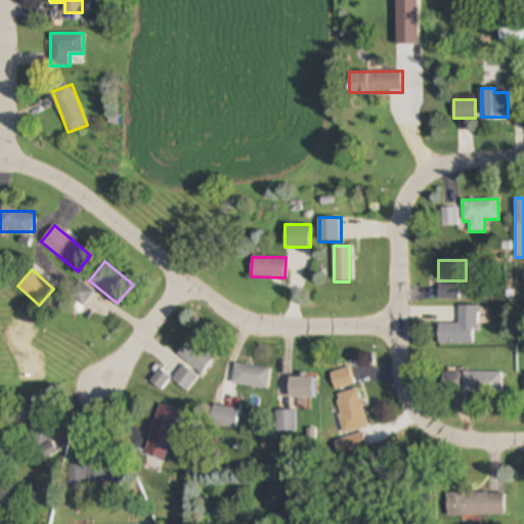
[(93,292),(80,282),(72,296),(84,305),(93,292)]
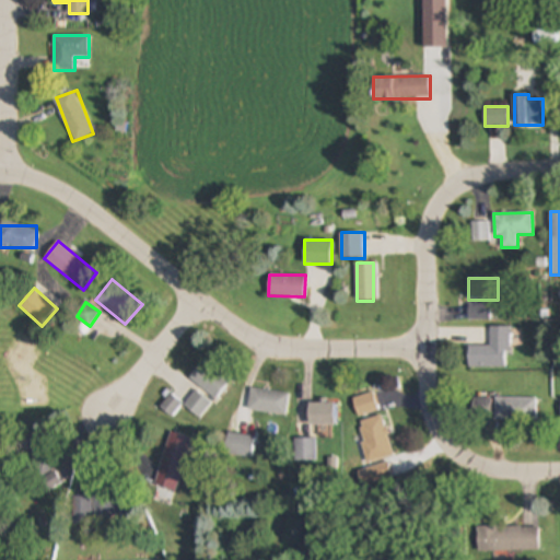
[(490,304),(468,304),(468,321),(490,321),(490,304)]
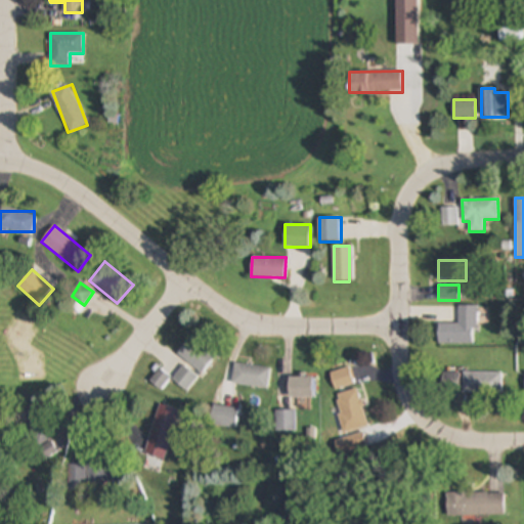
[(477,306),(459,306),(459,324),(438,324),(438,345),(477,345),(477,306)]
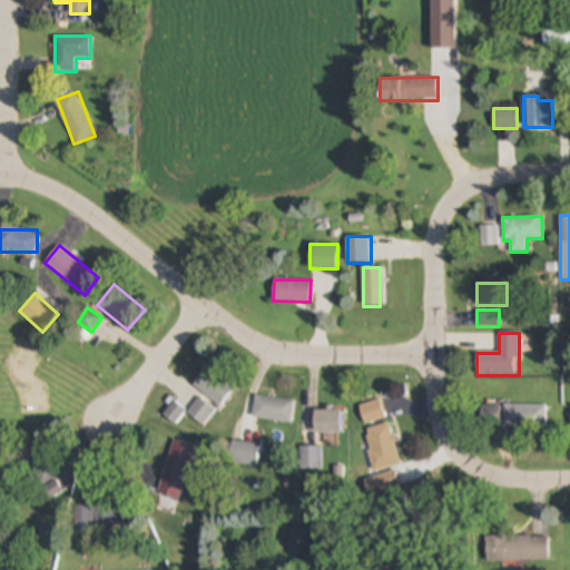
[(217,406),(235,389),(210,365),(194,384),(217,406)]
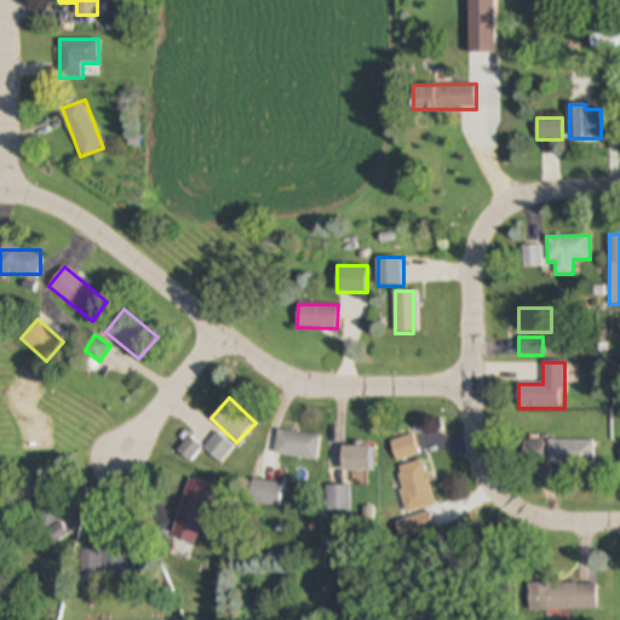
[(317,461),(321,436),(279,431),(275,457),(317,461)]
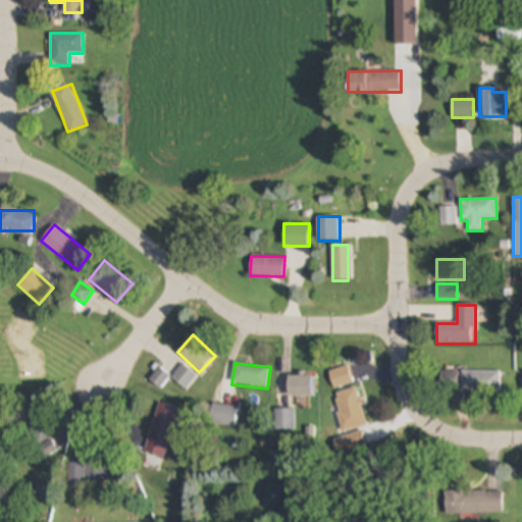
[(172,378),(187,390),(199,376),(184,364),(172,378)]
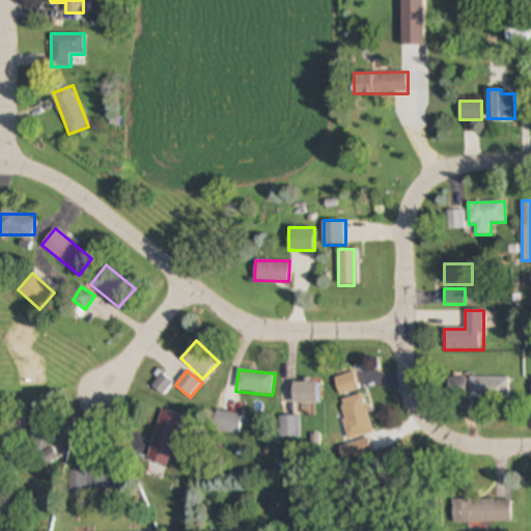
[(340,396),(360,391),(355,373),(336,379),(340,396)]
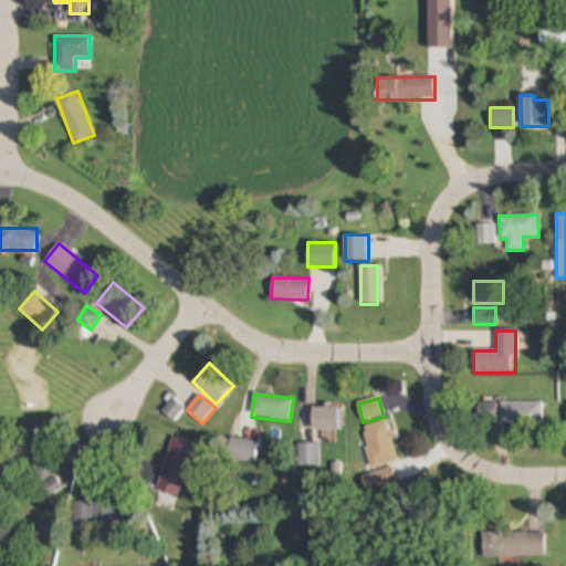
[(164,412),(174,421),(185,409),(174,399),(164,412)]
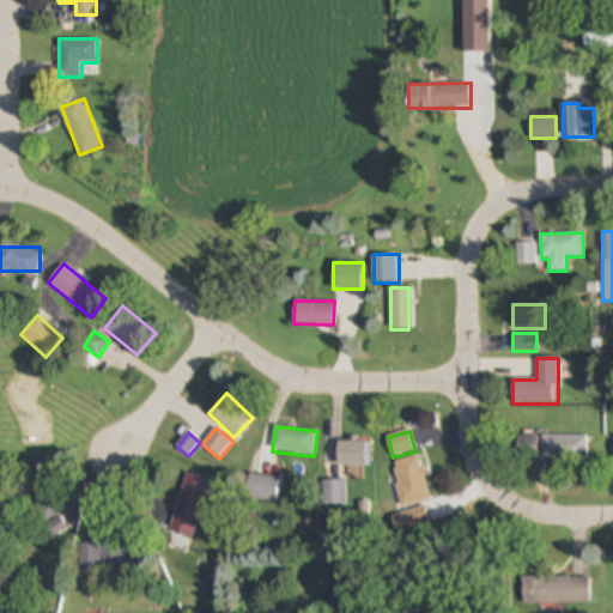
[(519,437),(519,459),(536,459),(536,437),(519,437)]
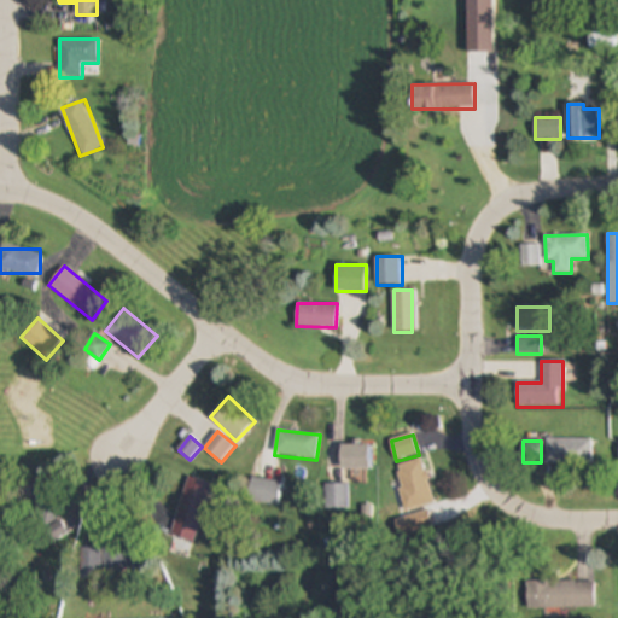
[(546,466),(593,466),(593,441),(546,441),(546,466)]
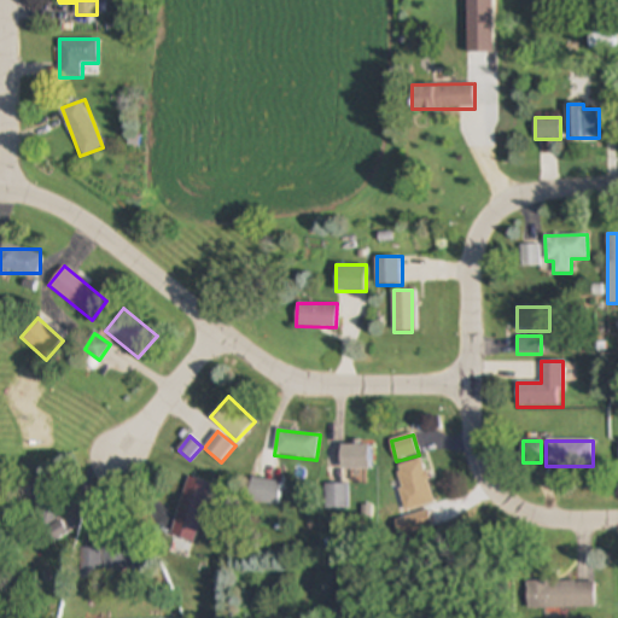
[(340,470),(372,470),(372,445),(340,445),(340,470)]
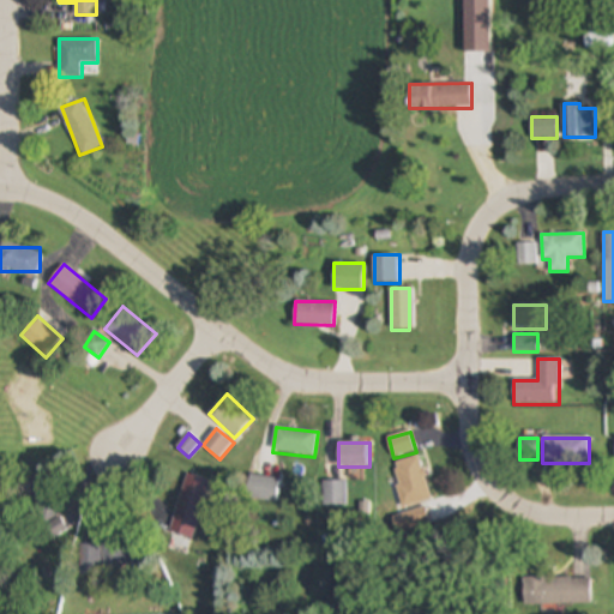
[(409,501),(432,493),(419,456),(396,464),(409,501)]
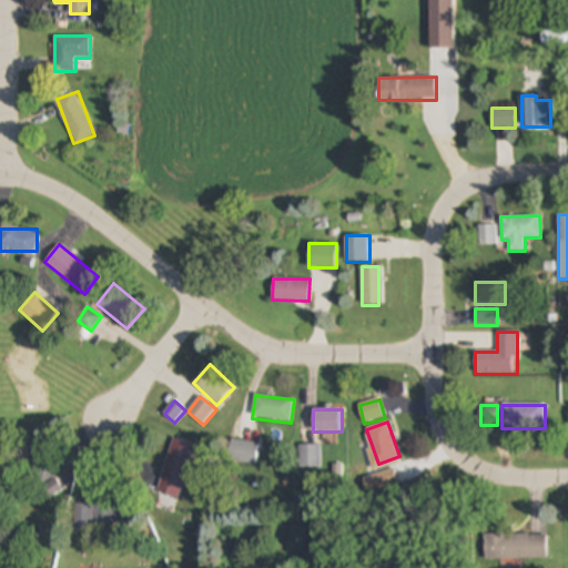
[(21,448),(43,484),(62,473),(40,436),(21,448)]
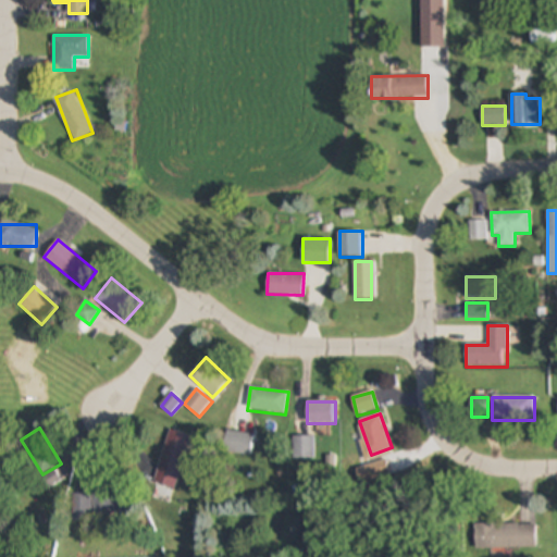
[(177,489),(189,435),(168,430),(156,484),(177,489)]
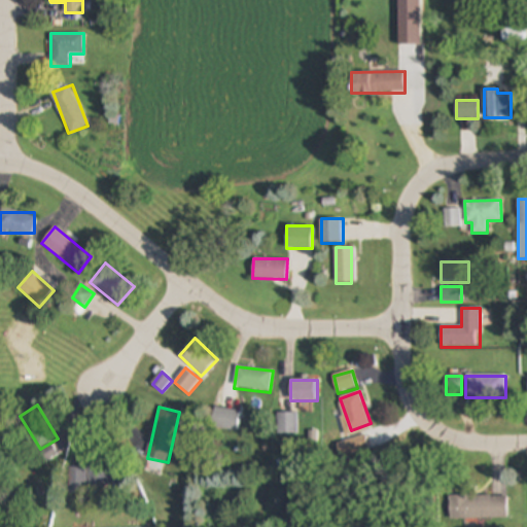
[(213,429),(238,431),(239,411),(214,409),(213,429)]
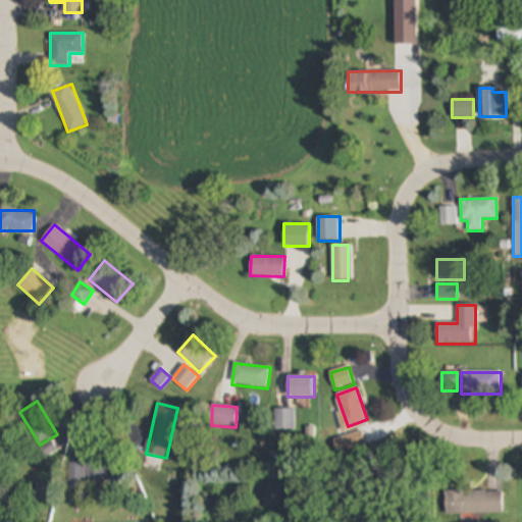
[(68,486),(118,487),(118,462),(68,461),(68,486)]
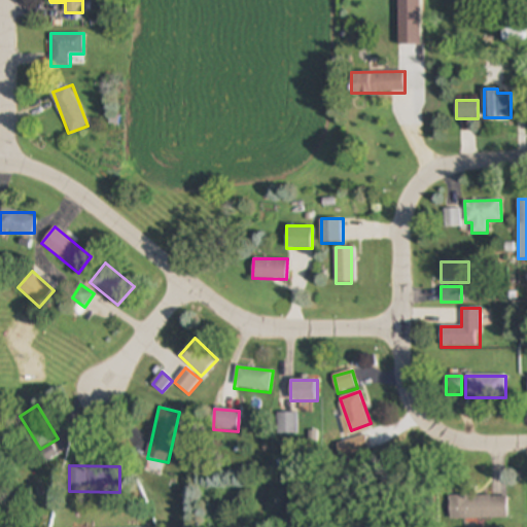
[(507,519),(507,496),(450,496),(450,519),(507,519)]
